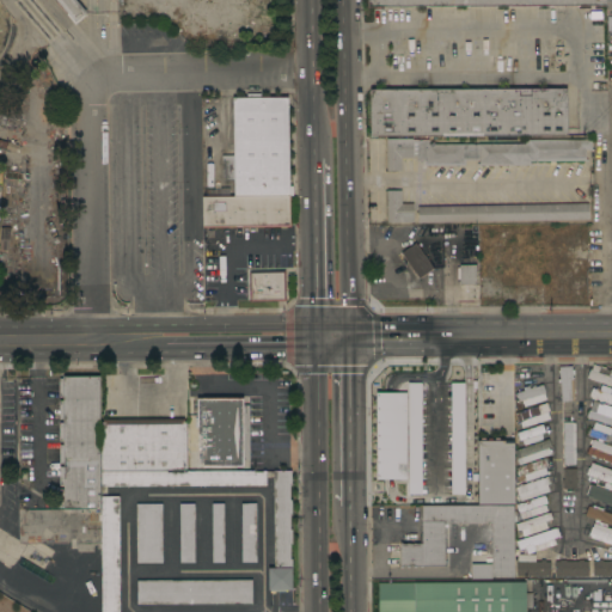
[(73,0),(85,13),(83,14),(84,16),(74,24),(66,14),(66,13),(54,0),(73,0)]
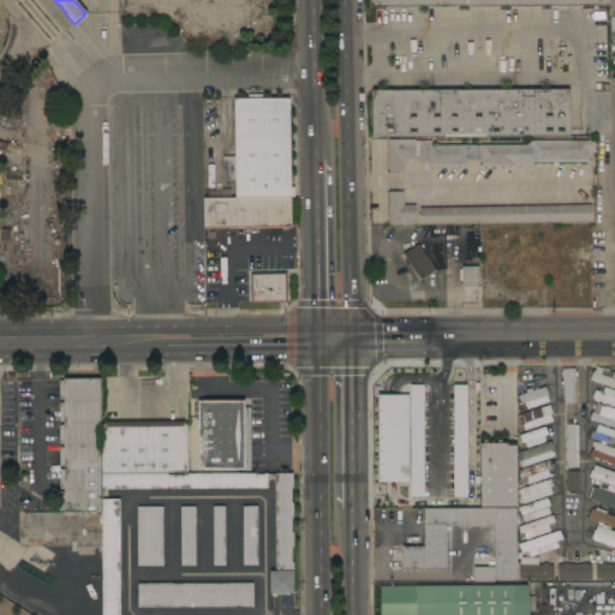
[(371,90),(568,89),(569,137),(371,137),(371,90)]
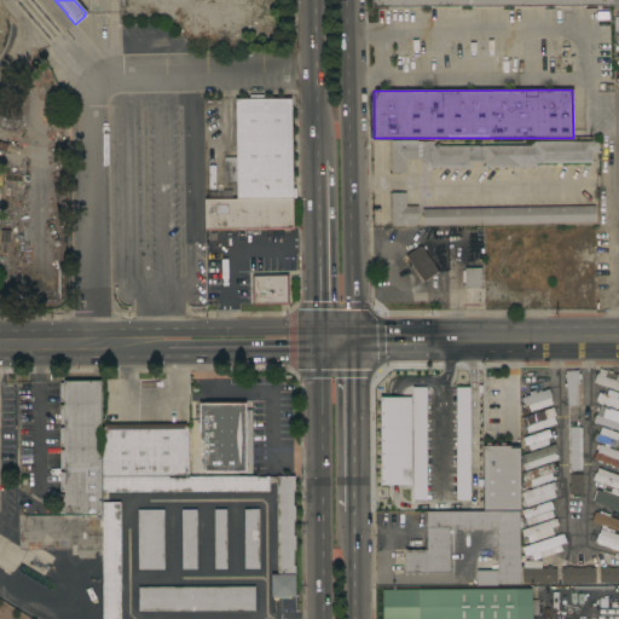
[(236,181),(224,181),(224,157),(235,157),(235,99),(248,99),(248,96),(262,96),(262,99),(290,99),(291,189),(295,189),(295,198),(293,198),(236,198),(236,181)]
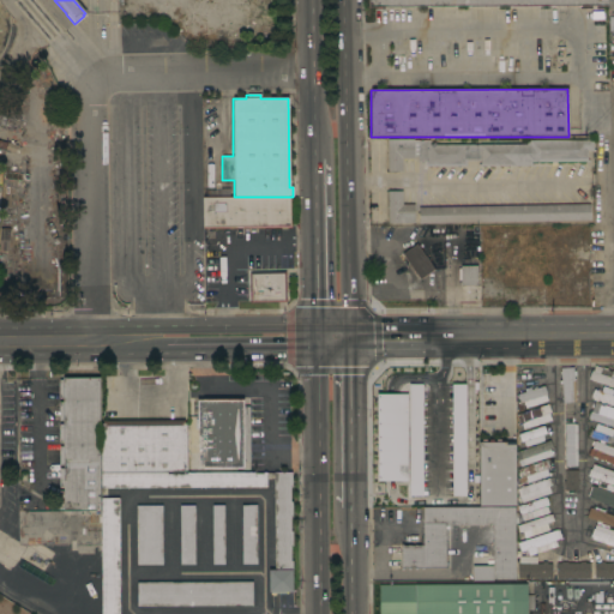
[(530,162),(533,167),(476,167),(480,164),(480,161),(463,161),(463,164),(461,164),(461,167),(456,167),(456,164),(434,164),(434,167),(429,167),(429,164),(427,164),(426,162),(417,162),(417,157),(413,157),(413,158),(402,158),(402,172),(387,172),(387,139),(413,139),(413,140),(428,140),(429,146),(525,144),(525,142),(529,142),(529,140),(593,140),(593,151),(587,151),(587,160),(589,162),(530,162)]
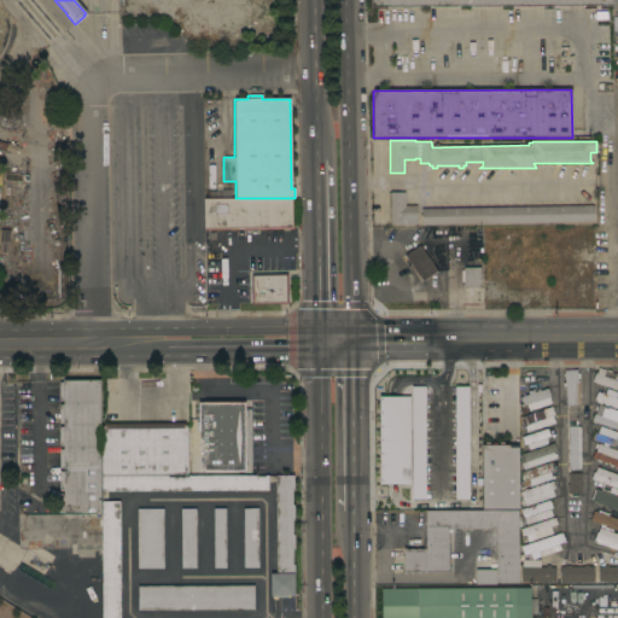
[(390,192),(404,192),(404,205),(417,205),(417,225),(390,225),(390,192)]
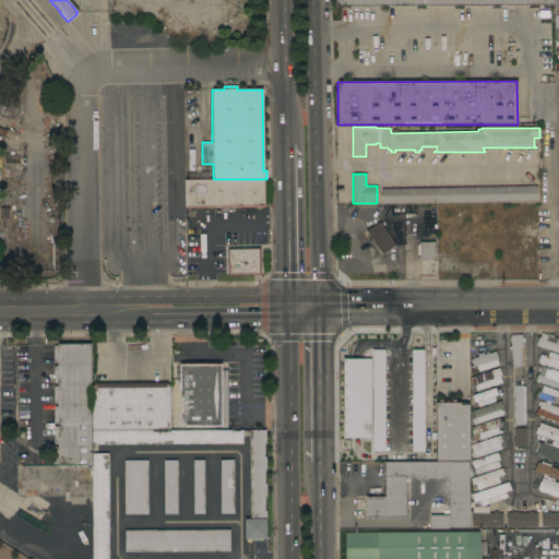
[(264,179),(264,207),(183,209),(183,180),(213,179),(264,179)]
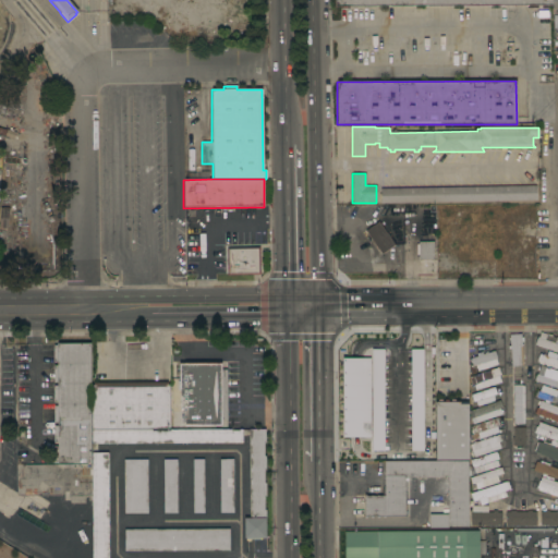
[(536,185),(536,201),(380,203),(379,189),(536,185)]
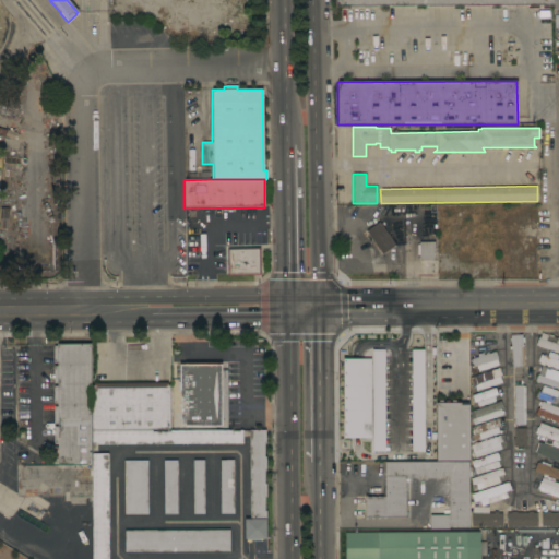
[(454,254),(437,254),(437,238),(437,210),(436,210),(436,205),(445,205),(445,209),(445,217),(460,217),(460,227),(458,227),(458,229),(453,229),(454,254)]
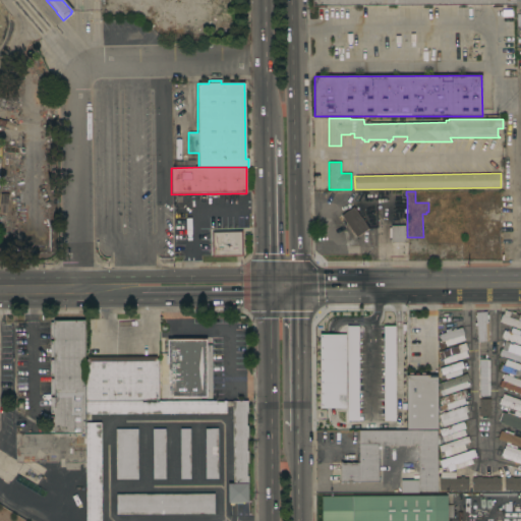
[(456,192),(456,197),(461,197),(462,204),(441,205),(441,192),(456,192)]
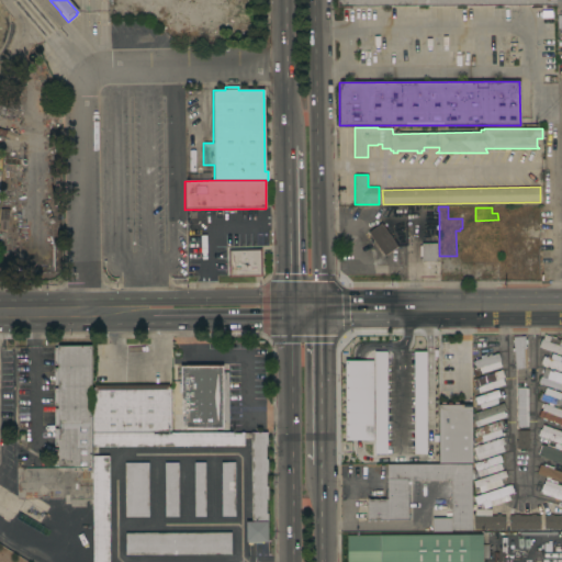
[(367,233),(381,224),(397,247),(383,257),(367,233)]
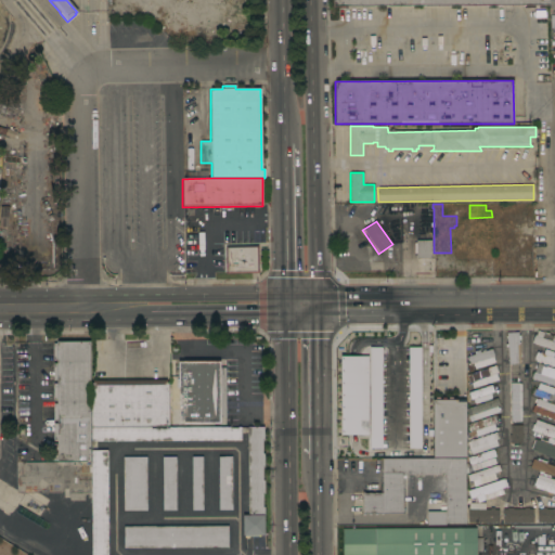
[(456,228),(457,228),(457,226),(462,226),(462,222),(473,222),(473,256),(456,256),(456,228)]
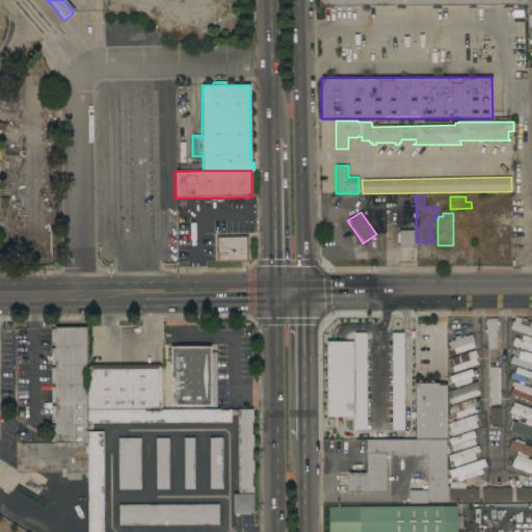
[(398,248),(398,243),(396,243),(396,233),(398,233),(398,231),(413,231),(413,248),(398,248)]
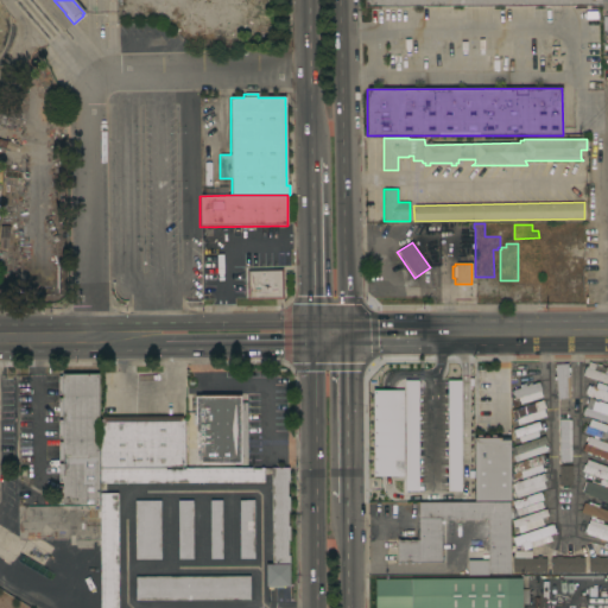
[(282,270),(283,299),(247,301),(246,270),(282,270)]
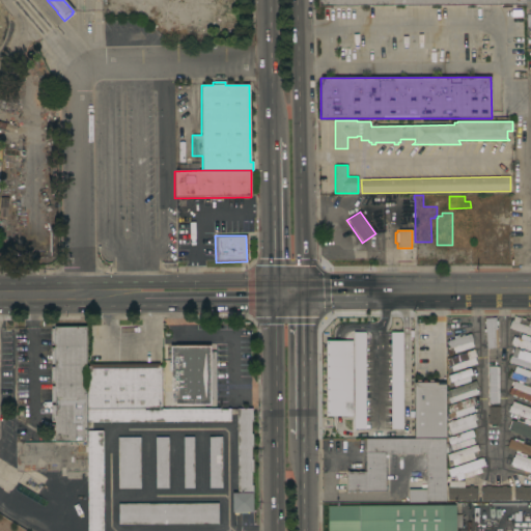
[(530,336),(530,335),(508,328),(510,320),(512,320),(513,316),(525,319),(525,320),(528,322),(530,322),(530,336)]
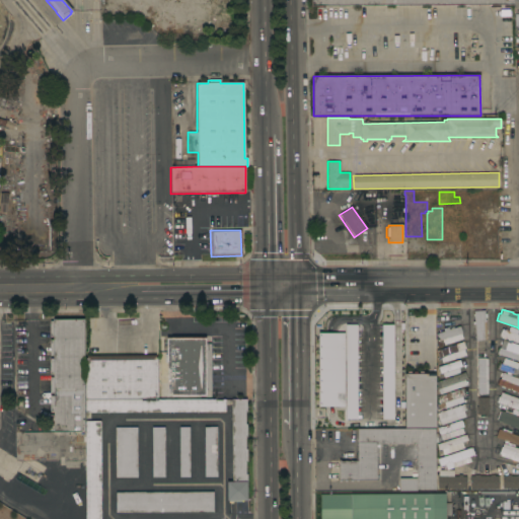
[(472,311),(484,310),(486,340),(474,341),(472,311)]
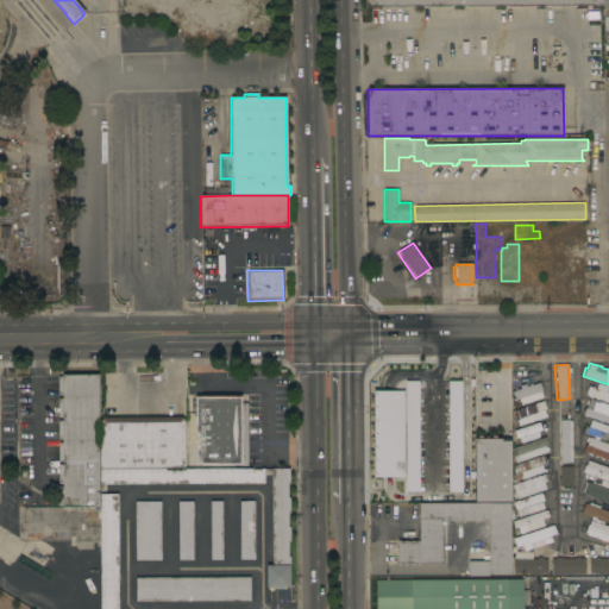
[(99,507),(62,507),(62,504),(58,504),(58,487),(62,487),(62,483),(58,483),(58,465),(62,465),(62,460),(58,460),(58,443),(62,443),(62,439),(58,439),(58,421),(62,421),(61,418),(58,418),(58,399),(61,399),(61,395),(57,395),(57,377),(62,377),(61,375),(98,375),(99,507)]
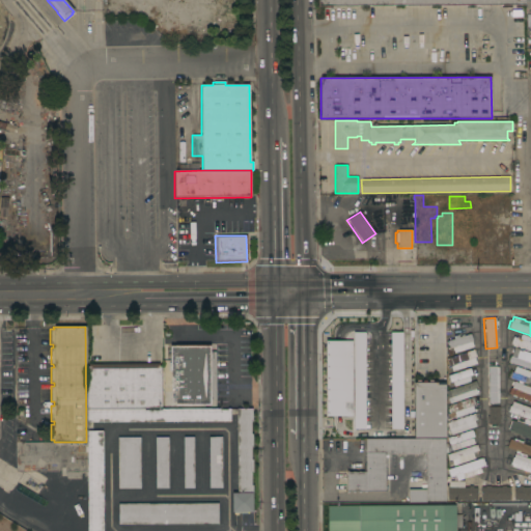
[(364,428),(353,428),(351,414),(326,413),(326,340),(351,340),(353,332),(364,332),(364,428)]
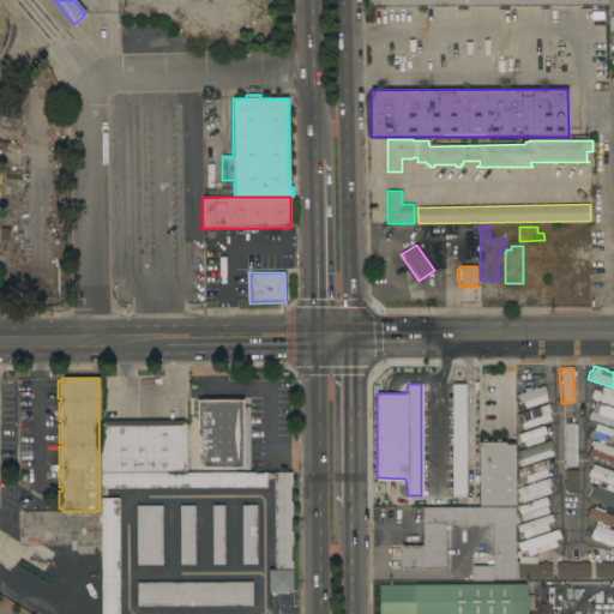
[(450,495),(464,495),(464,384),(451,384),(450,495)]
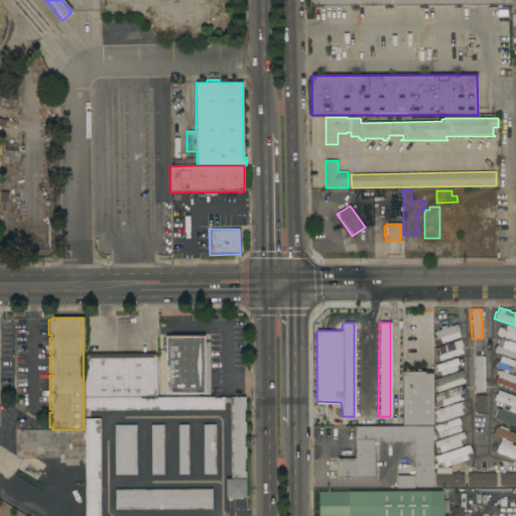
[(457,325),(459,332),(458,332),(460,338),(458,338),(459,340),(443,345),(442,343),(441,343),(439,338),(436,339),(434,332),(457,325)]
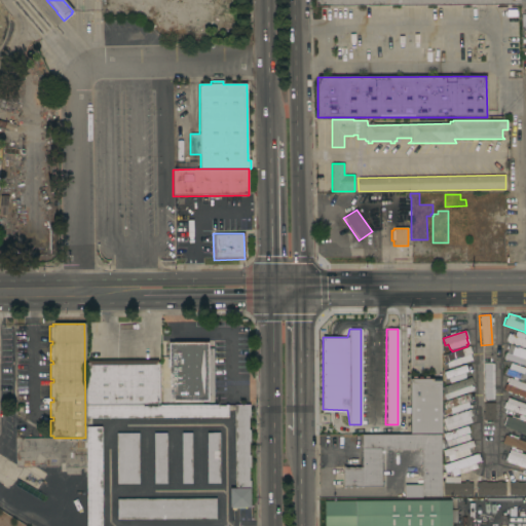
[(525,347),(517,345),(516,346),(513,345),(514,344),(512,343),(511,344),(506,343),(508,341),(505,341),(505,339),(506,335),(508,335),(508,334),(514,336),(516,331),(525,335),(524,339),(525,339),(525,347)]
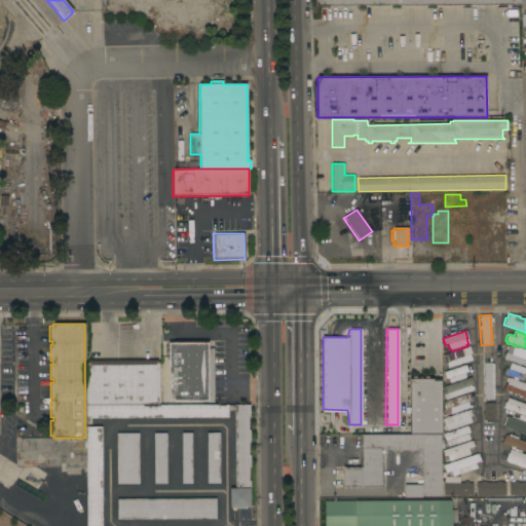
[(168,343),(209,343),(209,346),(214,346),(214,398),(209,398),(209,401),(168,401),(168,343)]
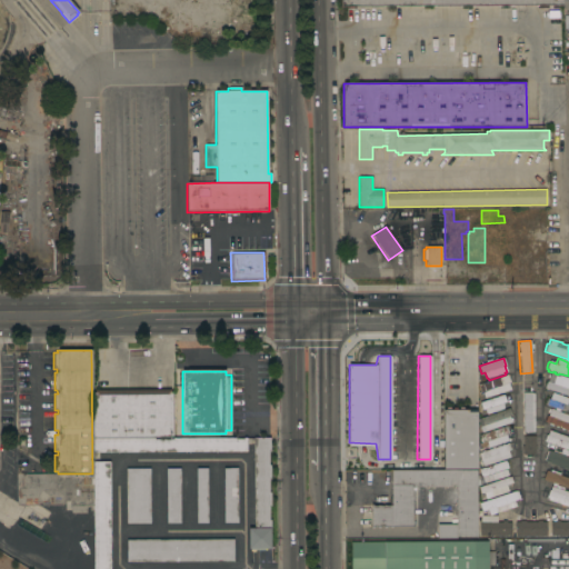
[(441,371),(441,382),(425,382),(425,371),(441,371)]
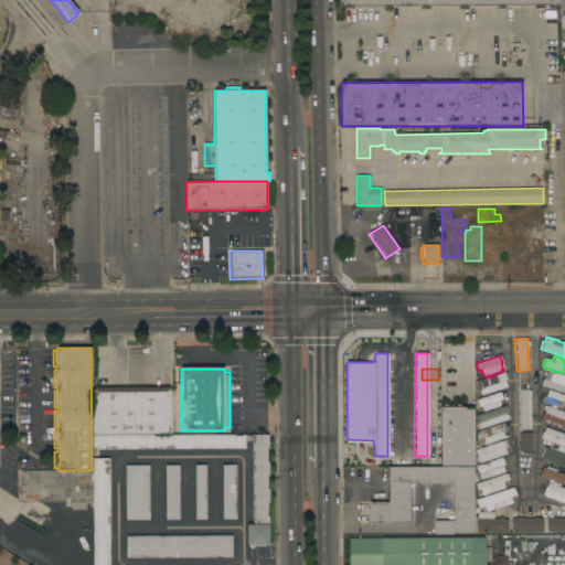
[(543,379),(543,380),(546,370),(564,375),(564,394),(541,385),(543,379)]
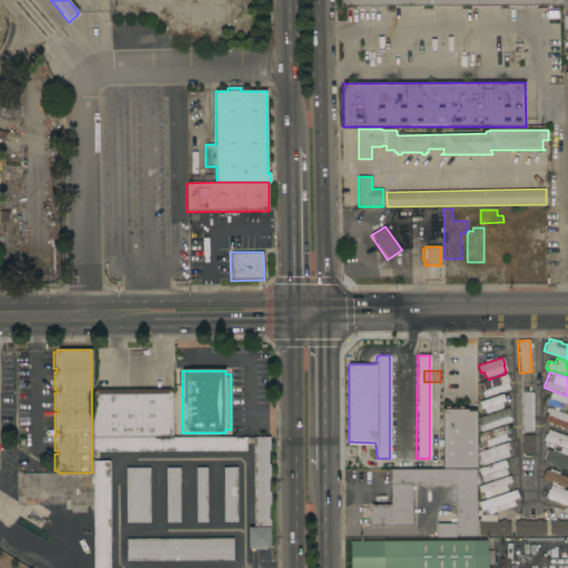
[(507,374),(509,382),(507,383),(509,389),(484,398),(482,392),(479,392),(477,384),(507,374)]
